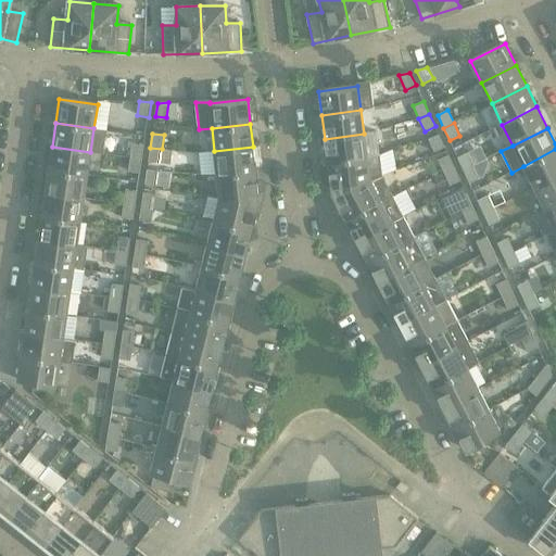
[(364,134),(325,139),(328,162),(366,156),(364,134)]
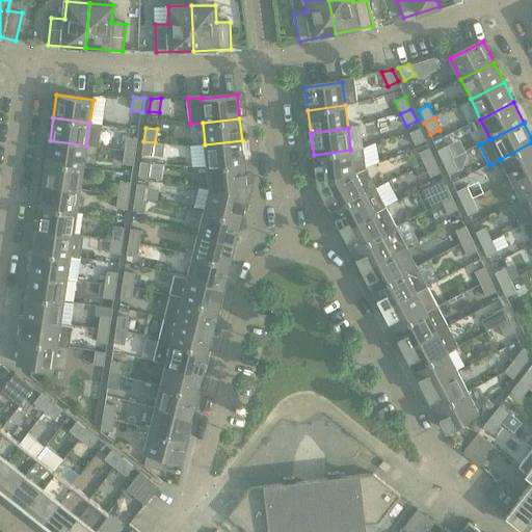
[(420,129),(409,133),(416,145),(426,141),(420,129)]
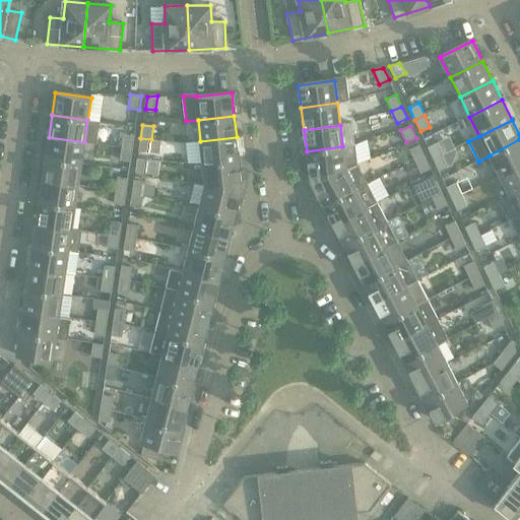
[(124,134),(122,147),(133,149),(135,136),(124,134)]
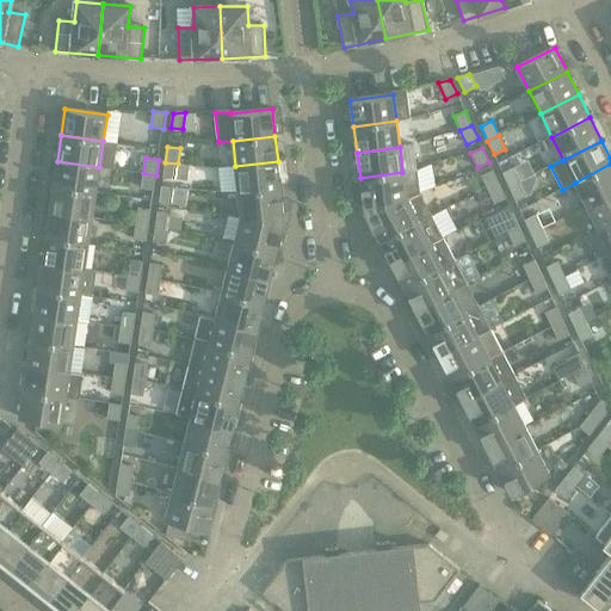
[(57,161),(54,186),(96,192),(99,167),(57,161)]
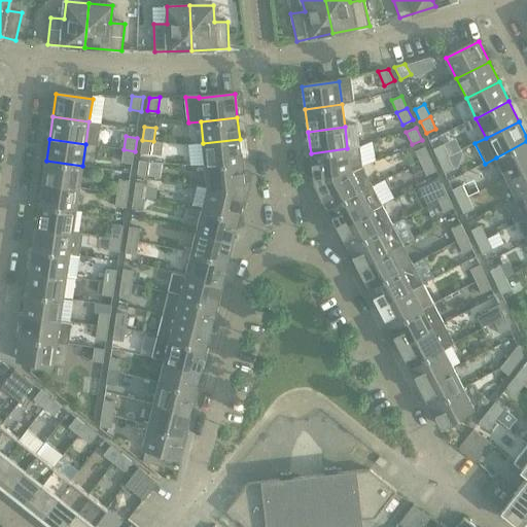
[(240,139),(203,143),(205,166),(242,162),(240,139)]
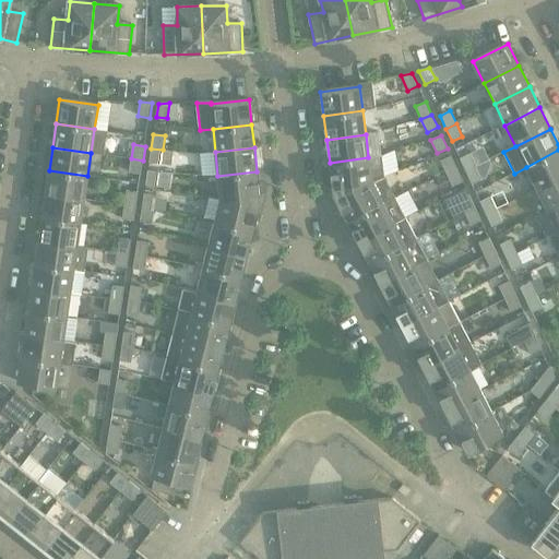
[(163,150),(151,149),(149,162),(161,164),(163,150)]
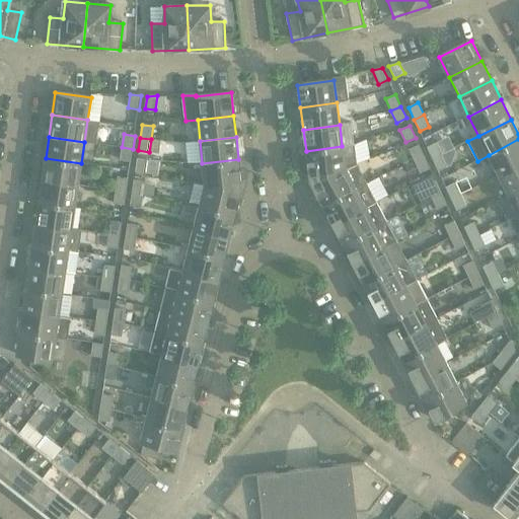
[(518,139),(489,155),(499,175),(518,164),(518,139)]
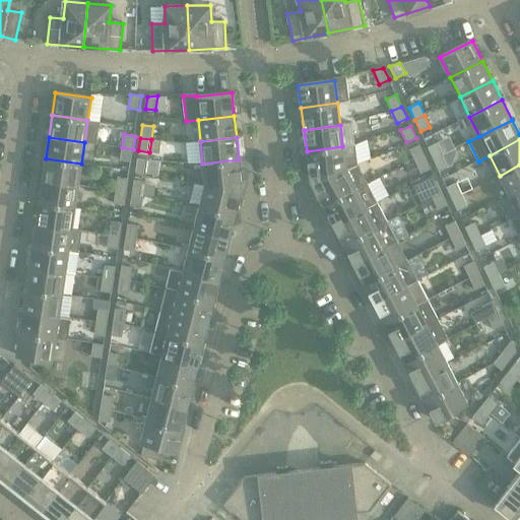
[(428,147),(433,159),(443,154),(438,142),(428,147)]
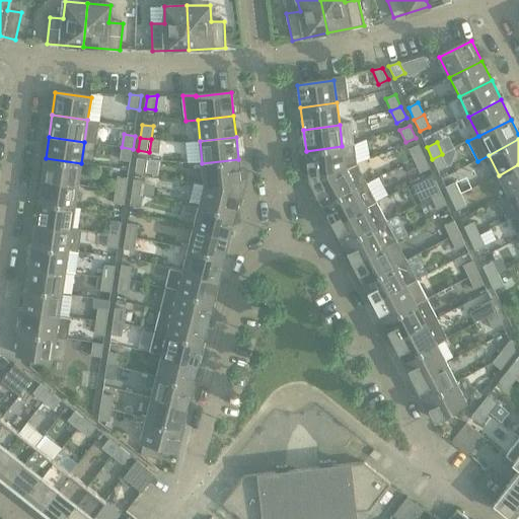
[(342,146),(306,151),(309,173),(345,168),(357,164),(354,145),(342,146)]
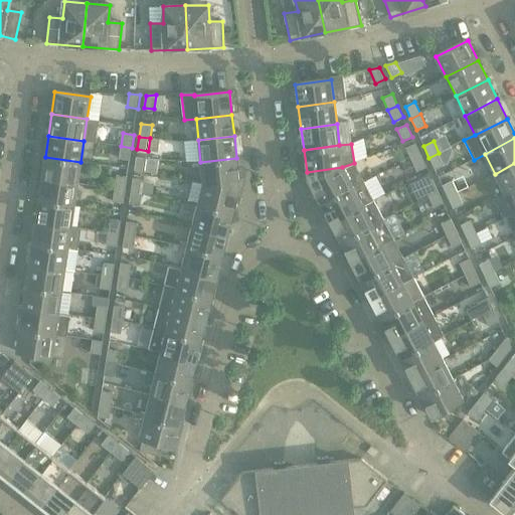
[(405,148),(411,160),(421,156),(415,144),(405,148)]
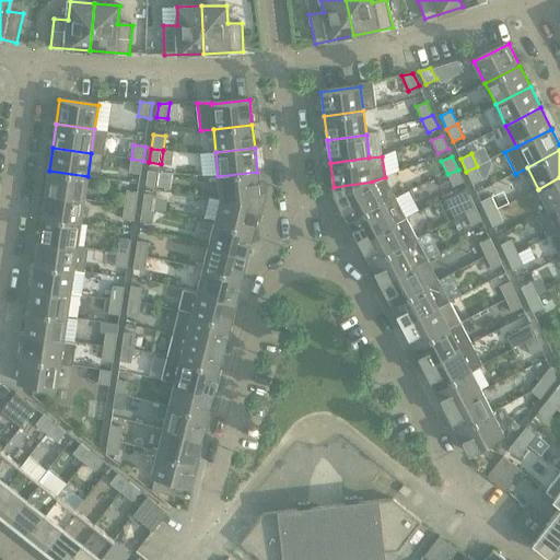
[(143,161),(131,159),(129,173),(141,175),(143,161)]
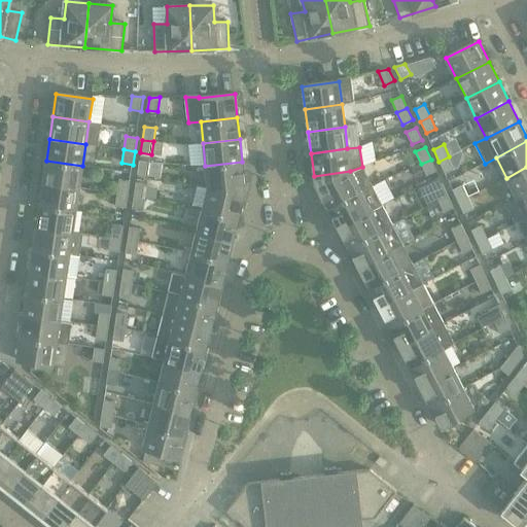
[(449,156),(438,162),(445,174),(455,169),(449,156)]
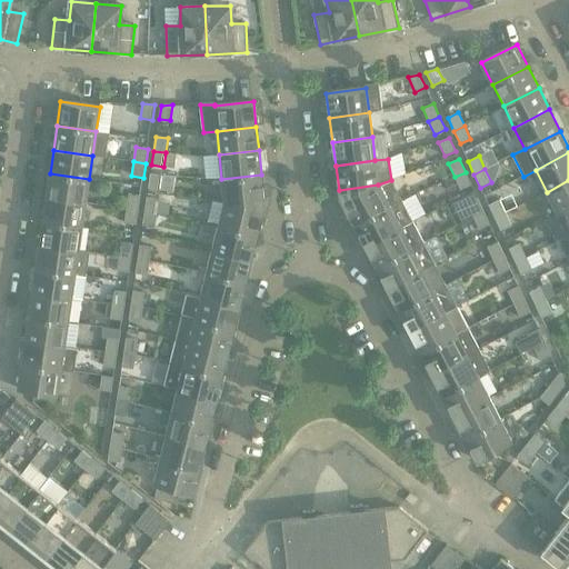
[(466,172),(455,177),(460,190),(471,185),(466,172)]
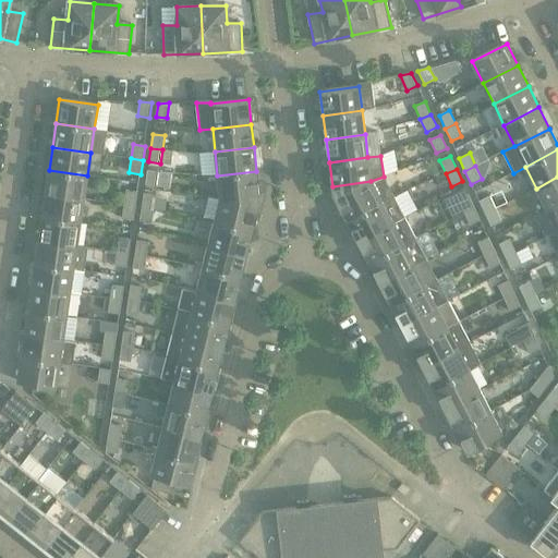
[(49,170),(45,193),(84,199),(87,176),(49,170)]
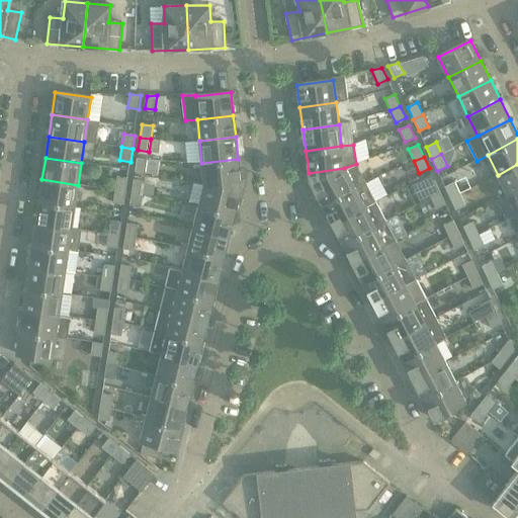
[(135,171),(136,171),(146,173),(148,160),(137,158),(135,171)]
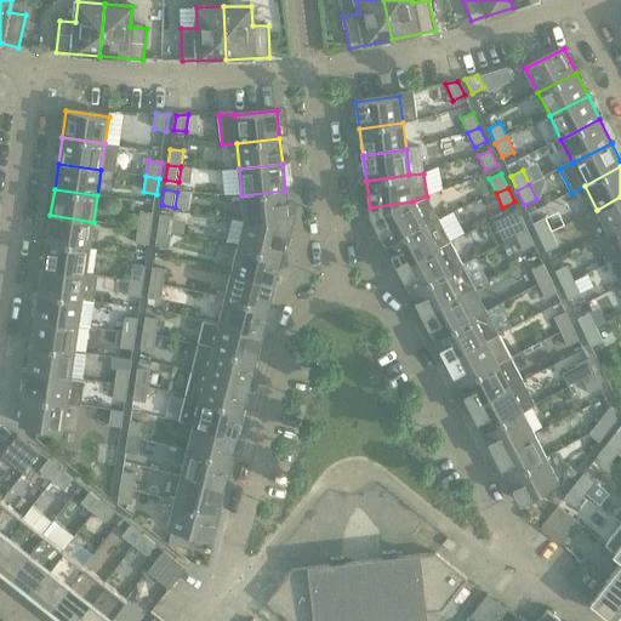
[(285,191),(241,195),(244,221),(288,217),(285,191)]
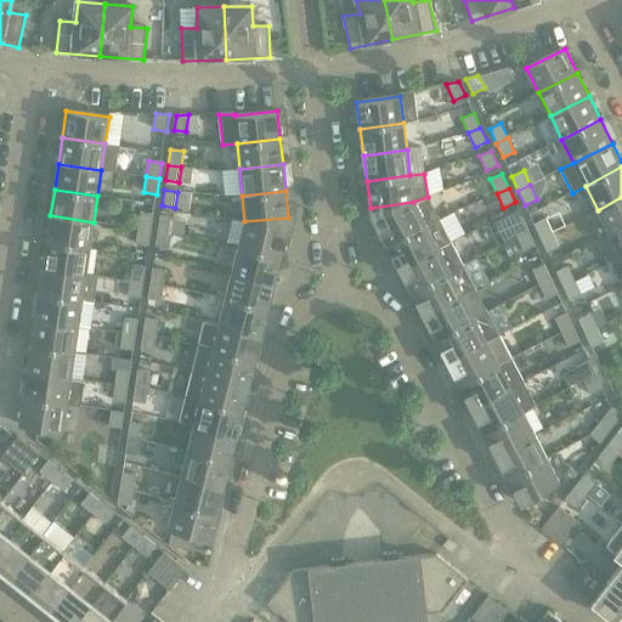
[(621,197),(598,210),(610,233),(621,227),(621,197)]
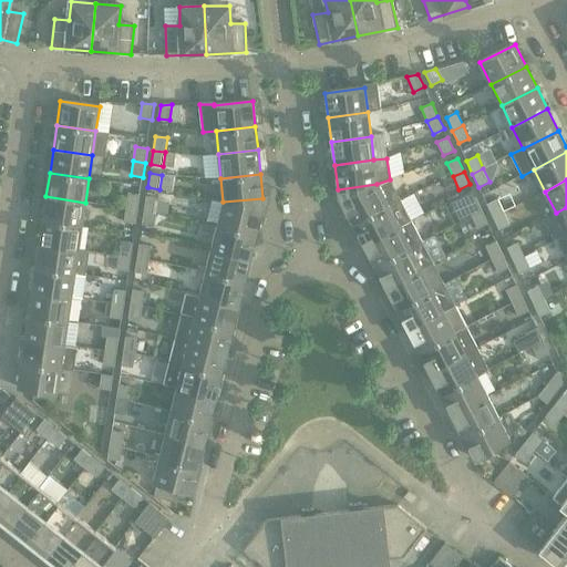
[(377,184),(338,189),(338,196),(352,224),(388,205),(377,184)]
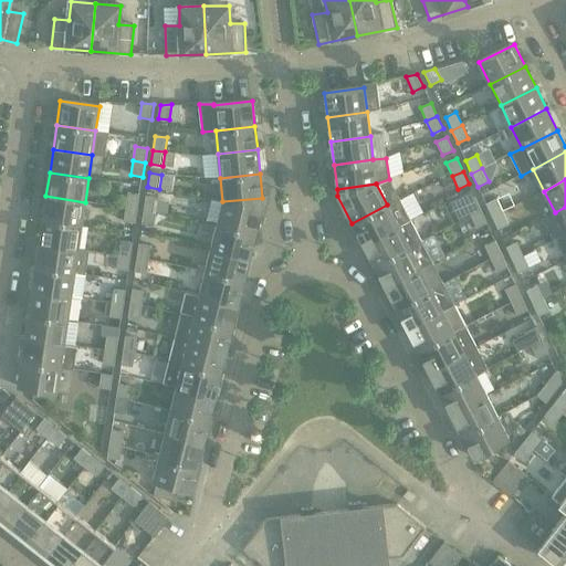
[(128,194),(126,208),(138,209),(139,195),(128,194)]
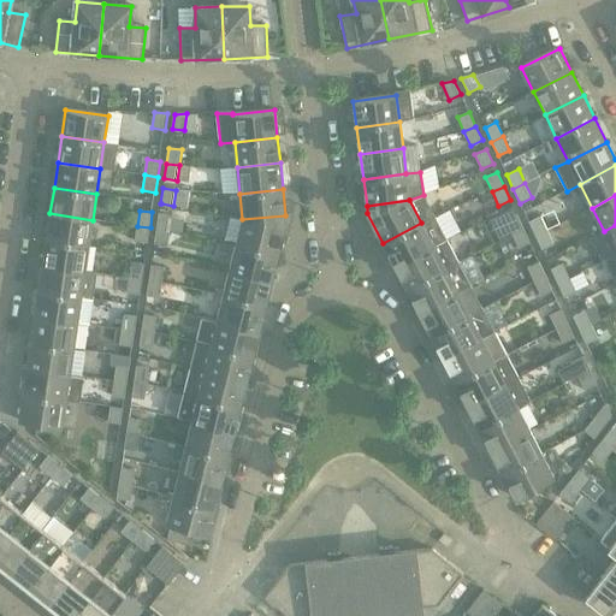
[(49,213),(46,240),(89,246),(93,220),(49,213)]
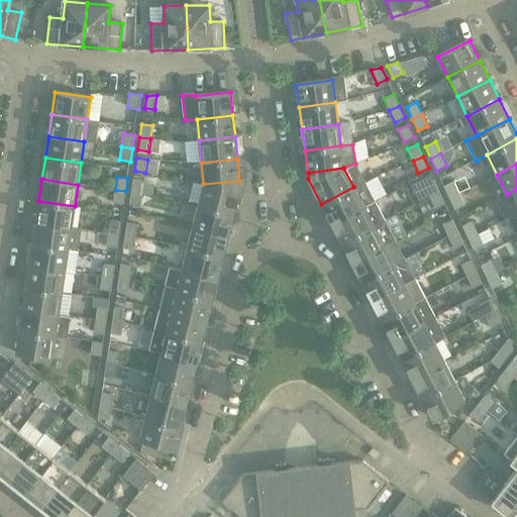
[(133,179),(131,192),(142,194),(144,181),(133,179)]
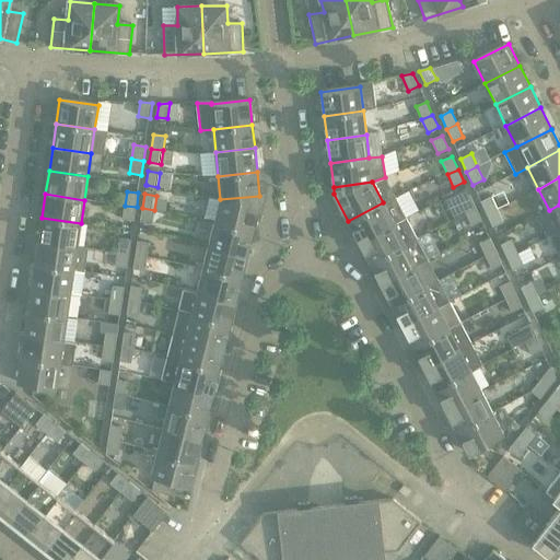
[(459,200),(465,213),(476,208),(470,195),(459,200)]
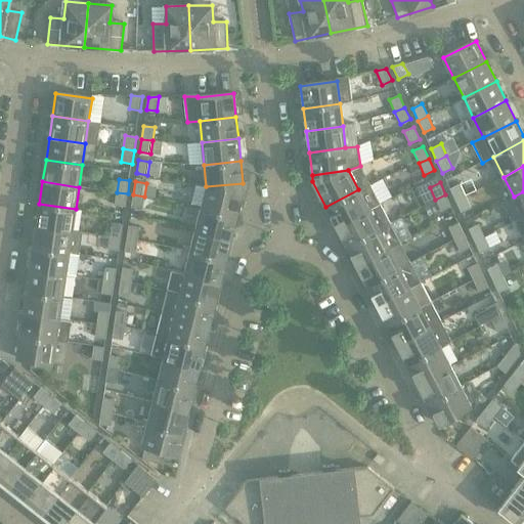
[(206,186),(201,208),(236,217),(244,189),(243,183),(206,186)]
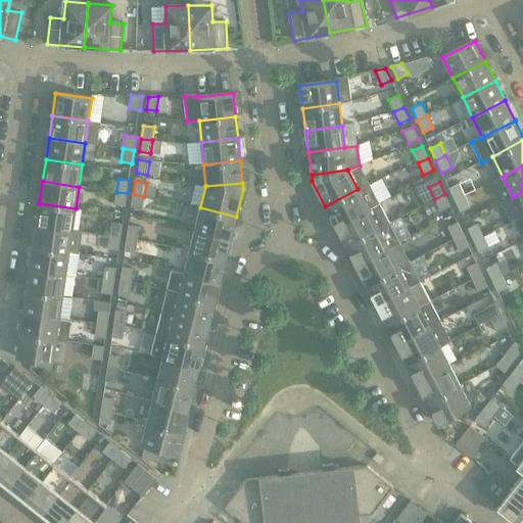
[(358,189),(325,206),(335,226),(374,206),(379,203),(369,184),(358,189)]
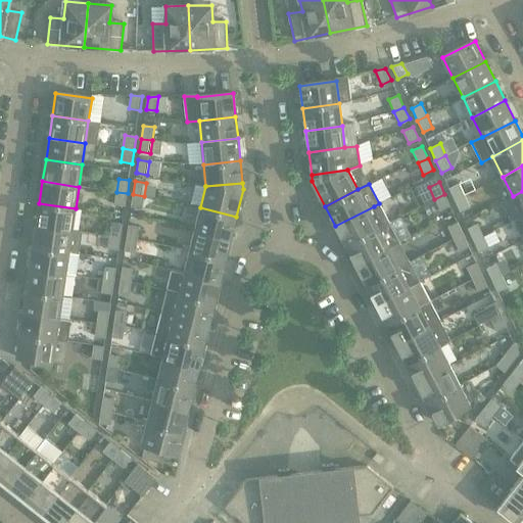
[(448,188),(455,200),(465,196),(459,184),(448,188)]
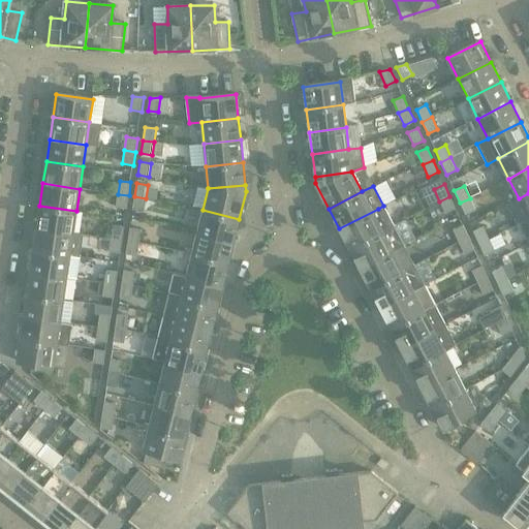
[(528,193),(519,198),(528,219),(528,218),(528,193)]
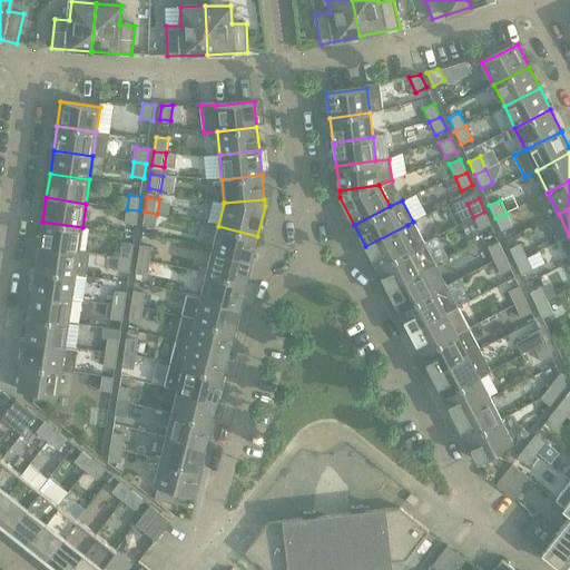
[(139,210),(127,209),(125,224),(137,225),(139,210)]
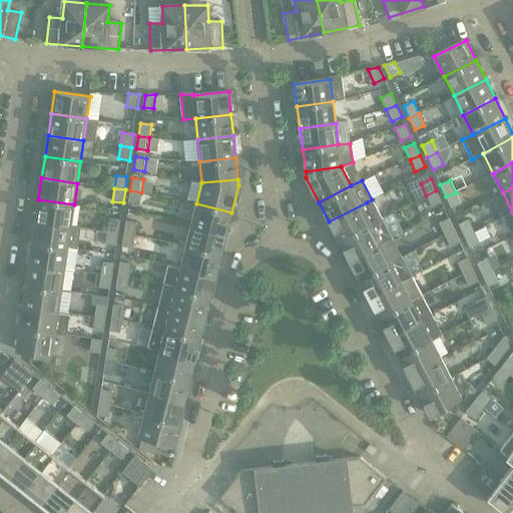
[(141,192),(130,190),(128,203),(139,204),(141,192)]
